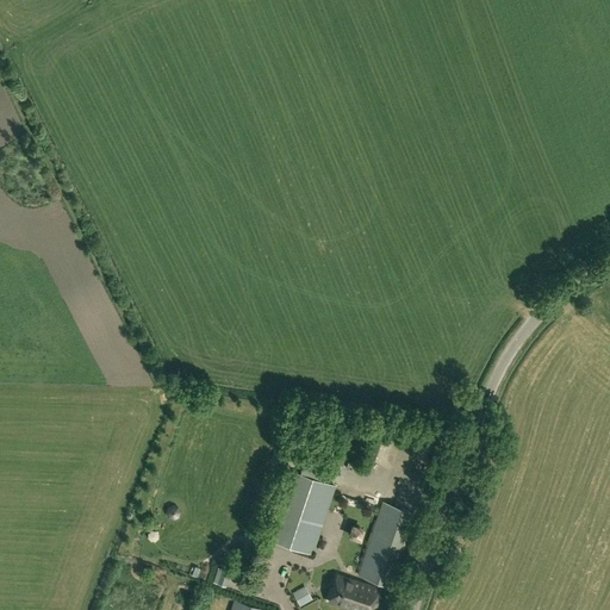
[(290,444),(287,452),(309,459),(311,453),(290,444)]
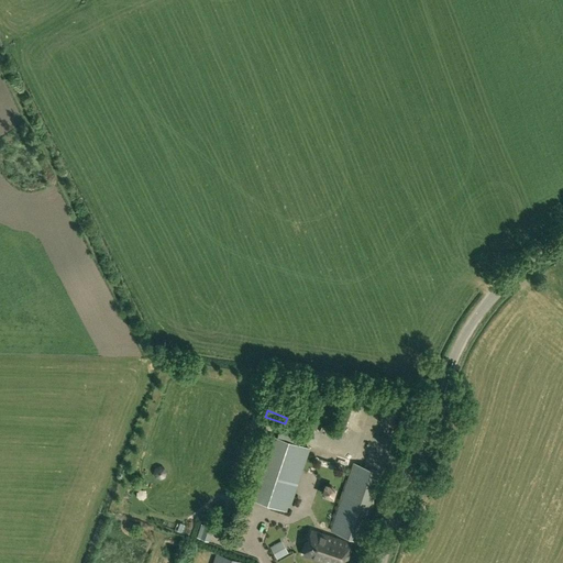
[(287,511),(308,449),(266,434),(245,497),(287,511)]
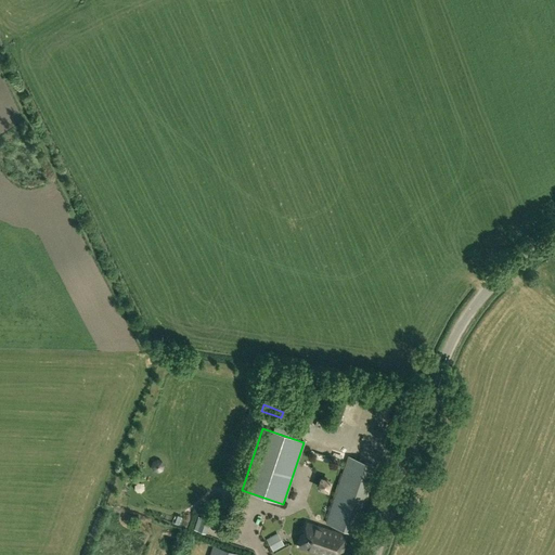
[(352,532),(375,466),(348,457),(326,524),(352,532)]
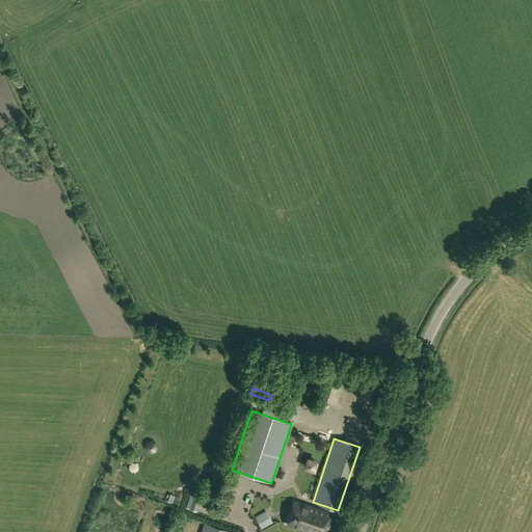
[(203,509),(205,500),(197,498),(195,508),(203,509)]
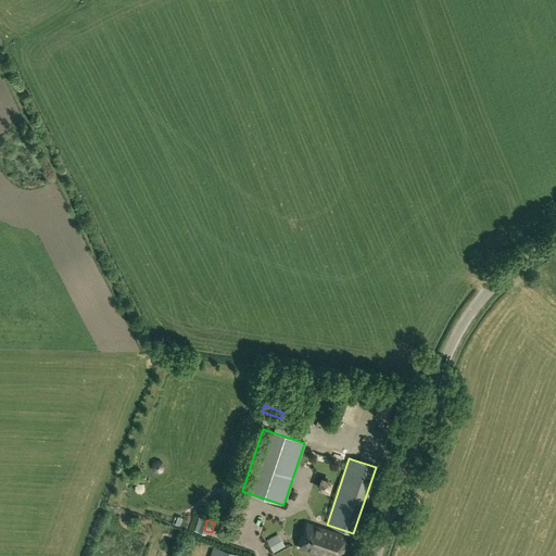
[(299,547),(325,555),(340,555),(346,538),(306,523),(299,547)]
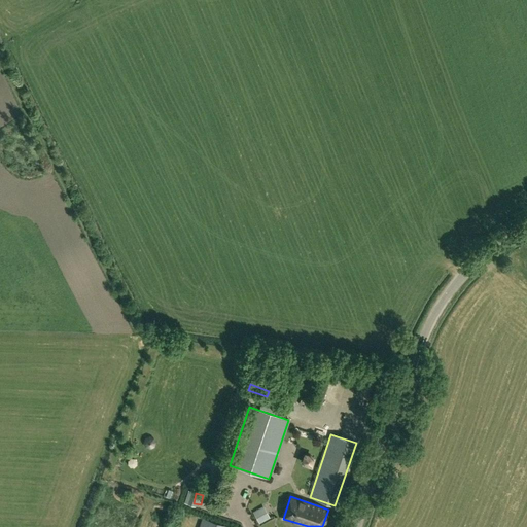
[(259,520),(271,515),(267,504),(255,510),(259,520)]
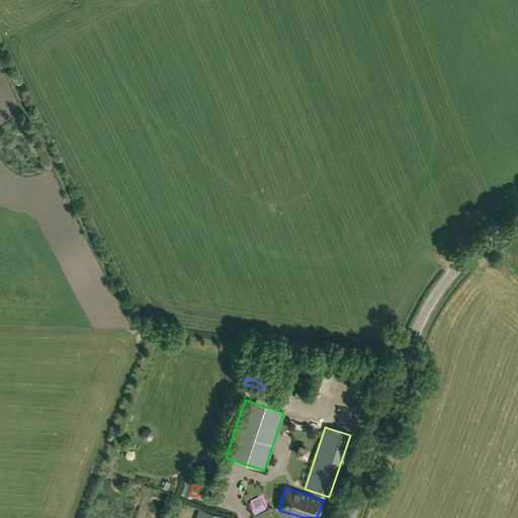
[(225,517),(199,509),(195,517),(225,517)]
